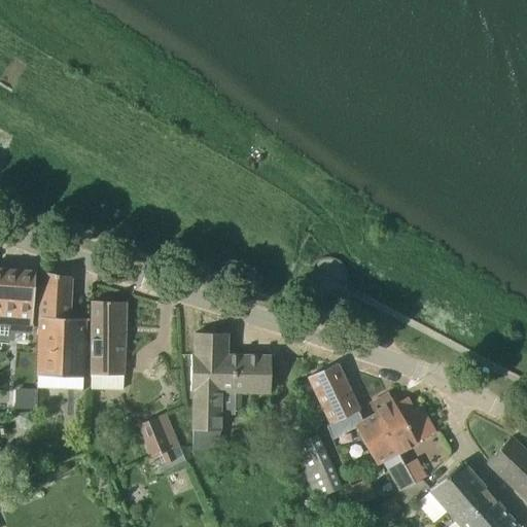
[(36,273),(36,272),(0,269),(0,322),(31,324),(34,273),(36,273)]
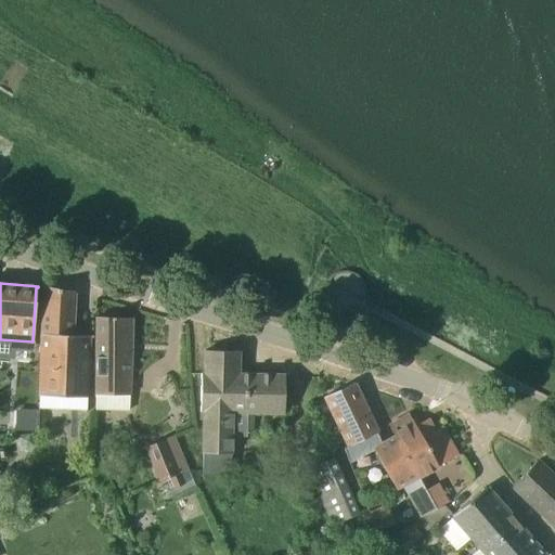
[(75,292),(43,286),(38,352),(37,396),(87,396),(89,338),(90,336),(73,335),(75,292)]
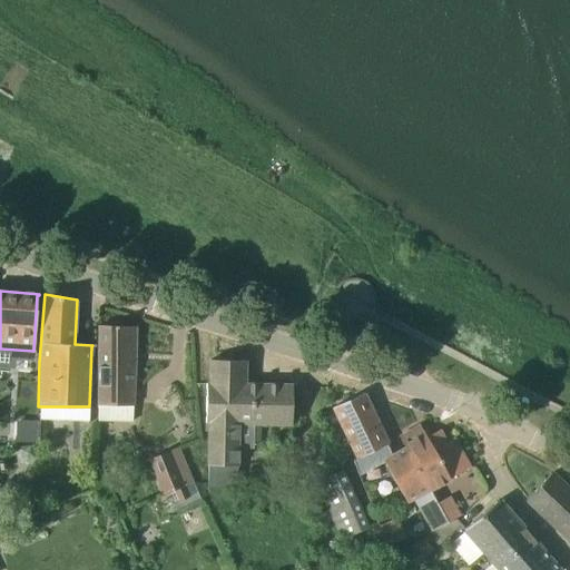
[(96,405),(99,405),(133,406),(135,326),(99,325),(96,405)]
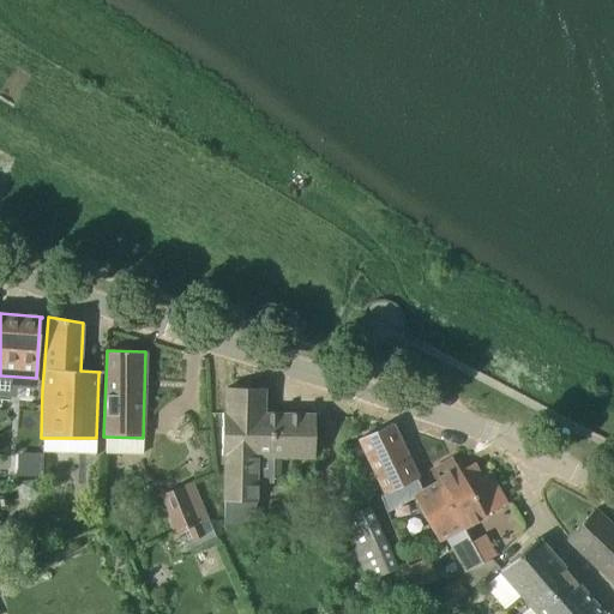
[(222,413),(221,455),(224,455),(223,500),(226,500),(254,501),(256,483),(272,483),(272,476),(272,474),(274,456),(292,457),(313,457),(314,416),(314,415),(264,414),(264,389),(227,387),(226,413),(222,413)]
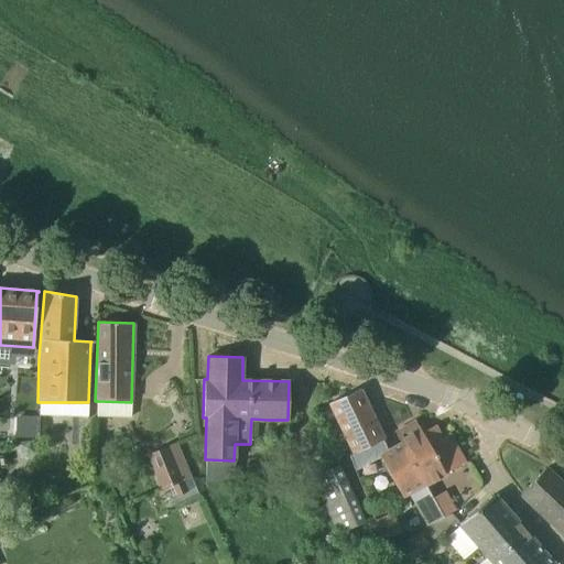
[(356,470),(380,457),(402,497),(410,494),(429,527),(444,518),(433,498),(425,485),(402,443),(401,443),(388,451),(383,440),(384,440),(360,389),(328,403),(353,454),(348,457),(356,470)]
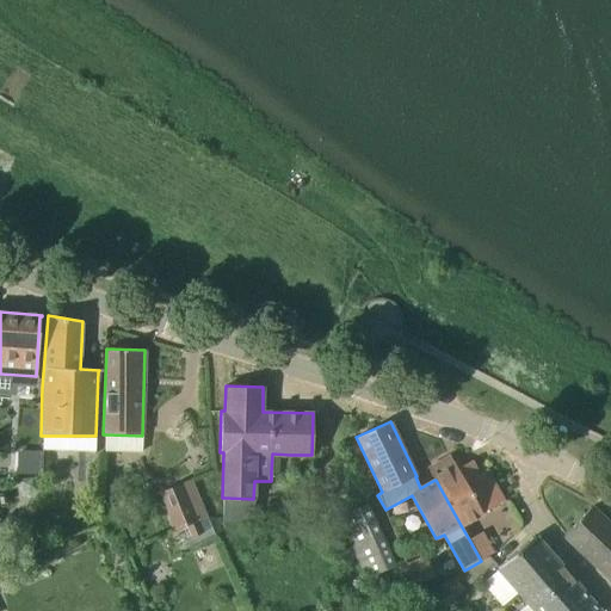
[(17,466),(39,467),(41,452),(17,451),(17,466)]
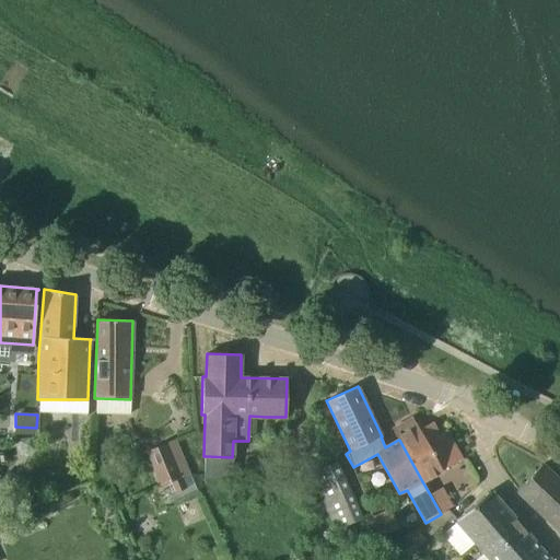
[(422,481),(427,479),(441,471),(441,470),(462,459),(453,444),(445,450),(439,438),(440,438),(431,423),(419,430),(412,419),(393,430),(398,440),(399,440),(422,481)]
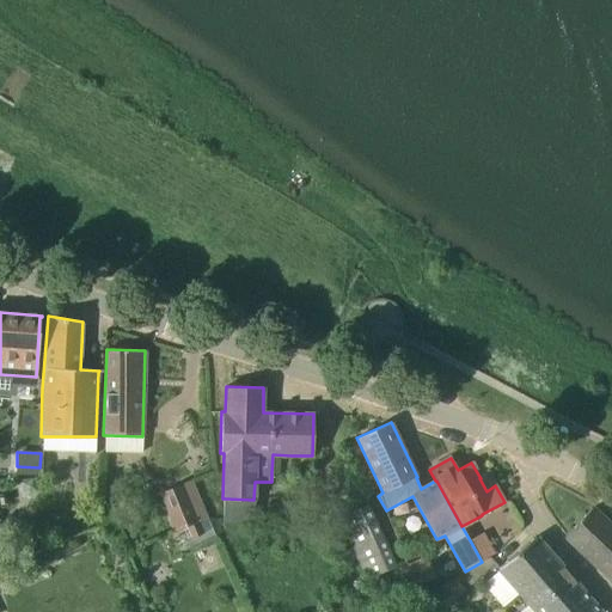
[(202,534),(197,522),(209,518),(193,479),(181,484),(160,493),(177,531),(188,526),(193,538),(202,534)]
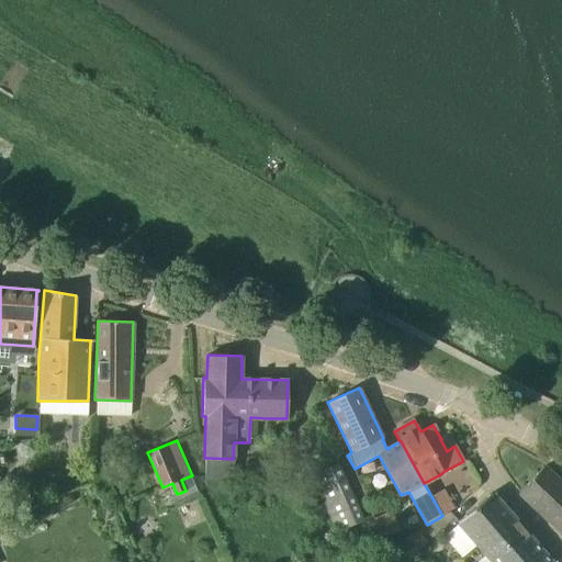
[(363,519),(337,463),(312,475),(337,532),(363,519)]
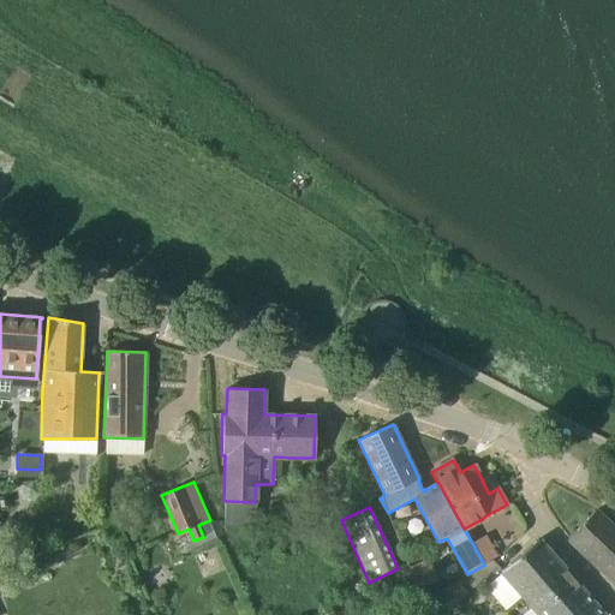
[(614,583),(614,530),(595,511),(568,538),(614,583)]
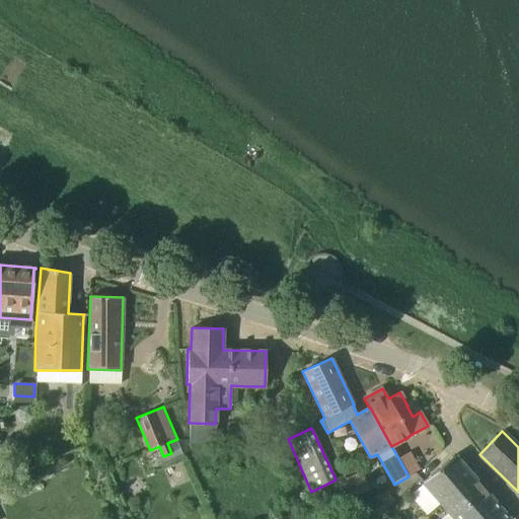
[(410,451),(402,455),(398,458),(409,476),(415,472),(420,469),(410,451)]
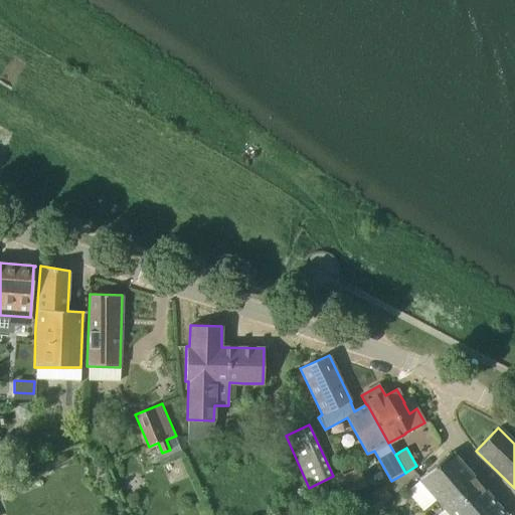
[(437,499),(446,508),(451,514),(505,514),(451,452),(419,479),(421,480),(407,491),(422,510),(437,499)]
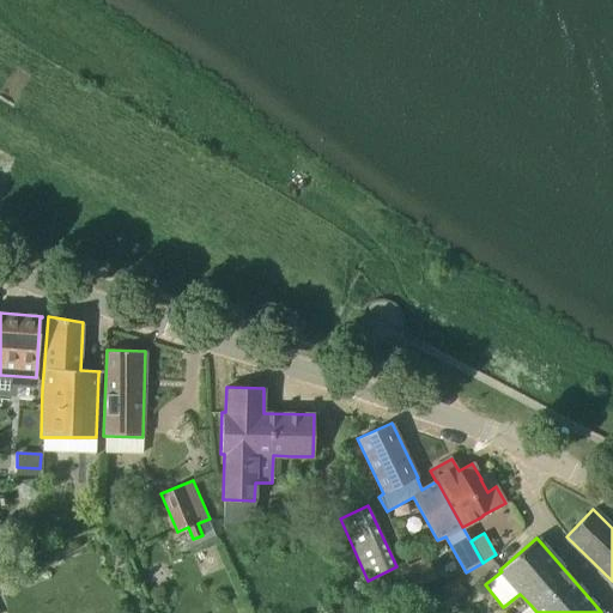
[(436,580),(430,563),(420,560),(408,565),(417,587),(436,580)]
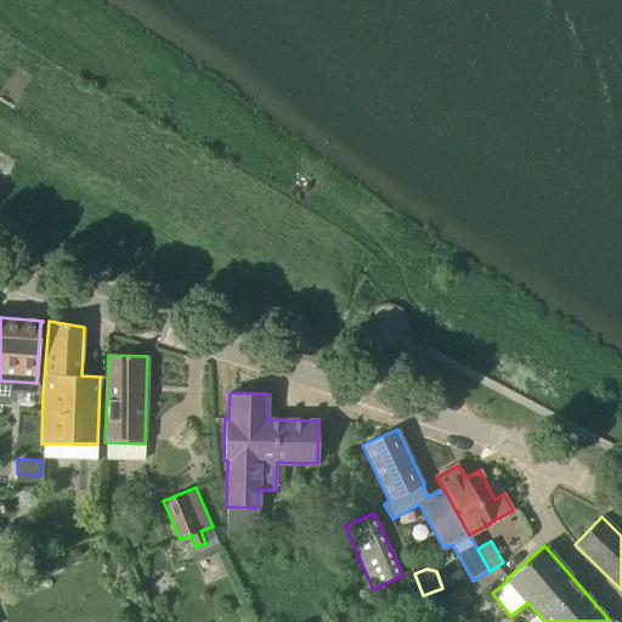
[(470,581),(462,588),(461,587),(445,601),(456,615),(473,600),(469,595),(476,588),(470,581)]
